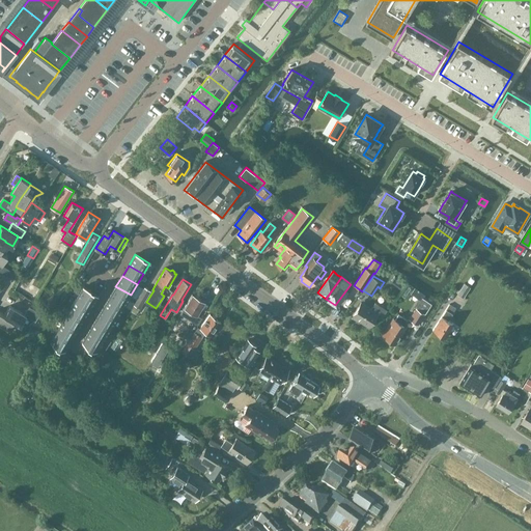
[(471,286),(465,282),(457,292),(465,297),(471,286)]
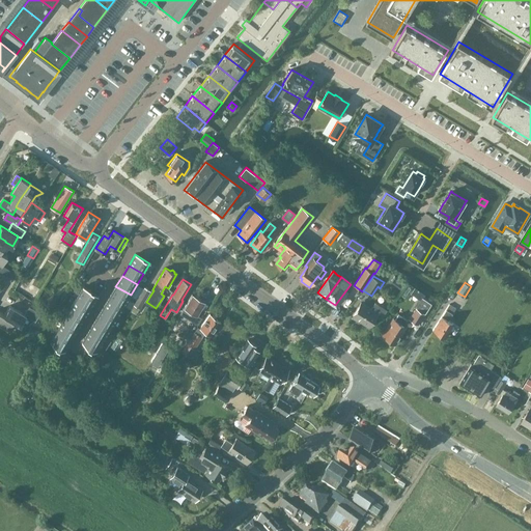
[(109,297),(124,305),(131,295),(115,286),(109,297)]
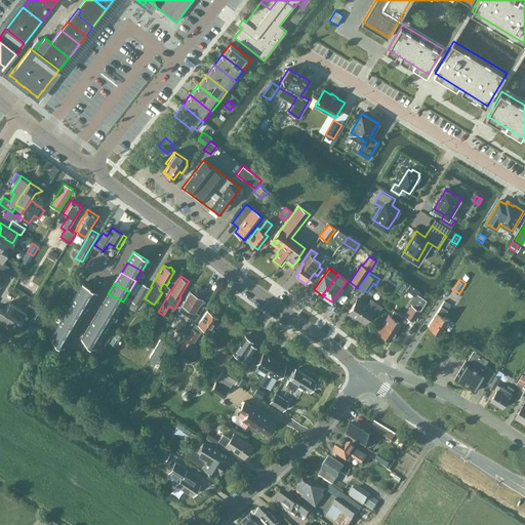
[(134,311),(138,304),(149,286),(144,283),(128,308),(134,311)]
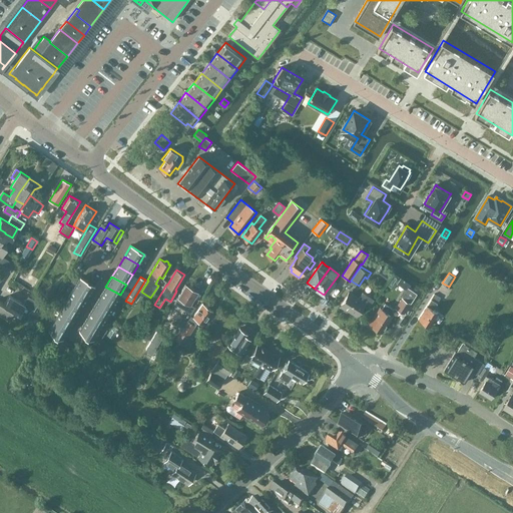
[(73,288),(88,297),(94,286),(80,278),(73,288)]
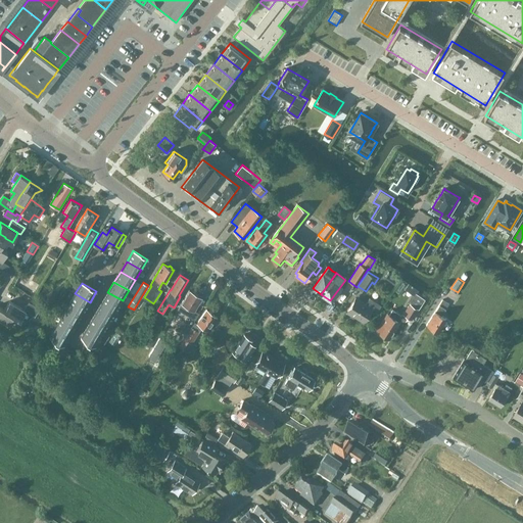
[(403,290),(414,296),(416,292),(417,293),(418,290),(408,284),(403,290)]
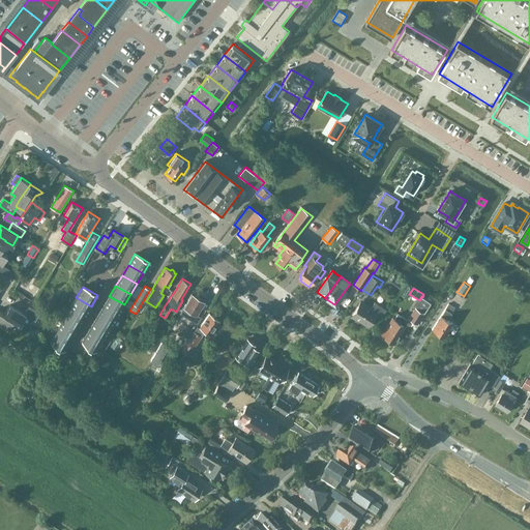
[(197,323),(201,316),(197,314),(205,300),(193,293),(180,313),(197,323)]
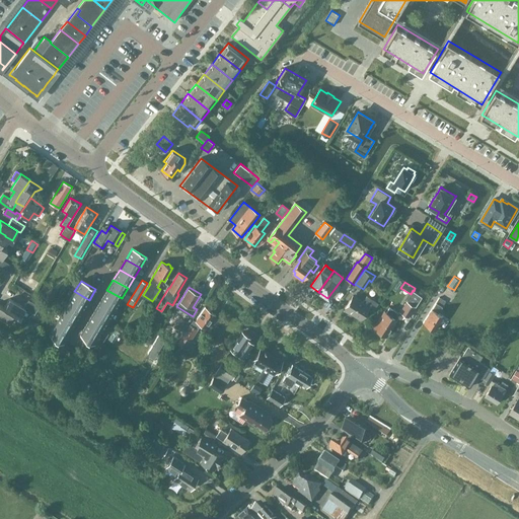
[(122,298),(106,290),(100,300),(116,309),(122,298)]
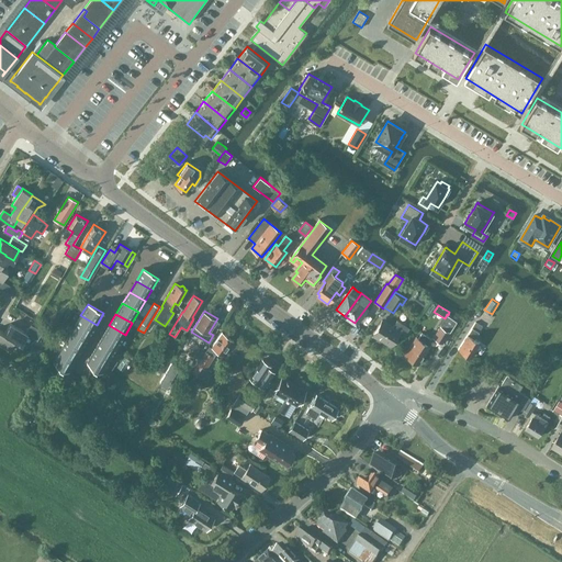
[(447,314),(439,325),(450,332),(457,322),(448,315),(447,314)]
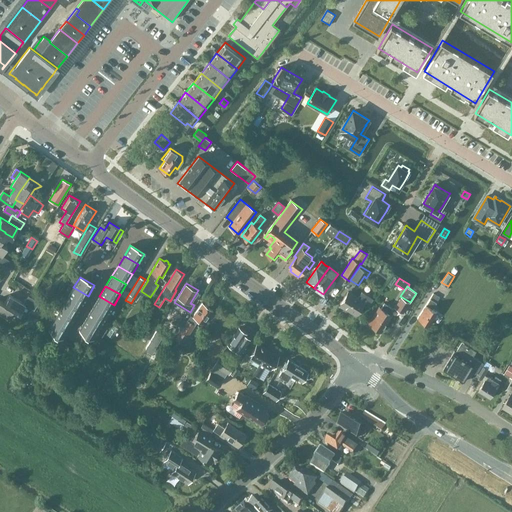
[(73,287),(67,297),(82,306),(88,296),(73,287)]
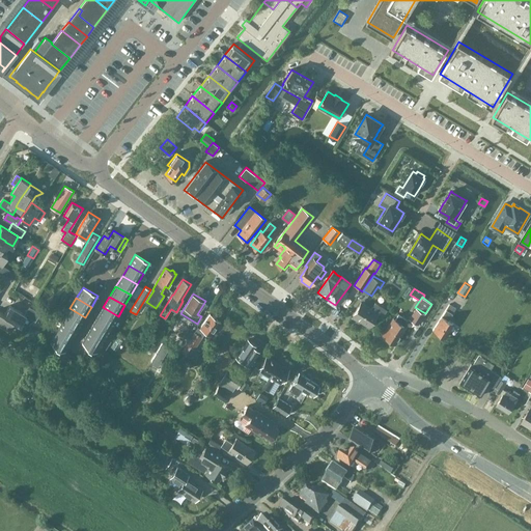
[(367,328),(375,315),(382,318),(387,309),(375,302),(370,310),(361,304),(352,317),(367,328)]
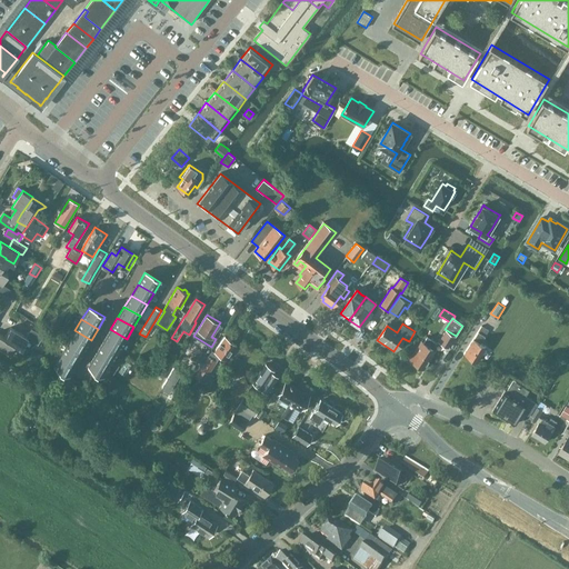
[(481,345),(489,331),(481,327),(463,356),(477,363),(486,347),(481,345)]
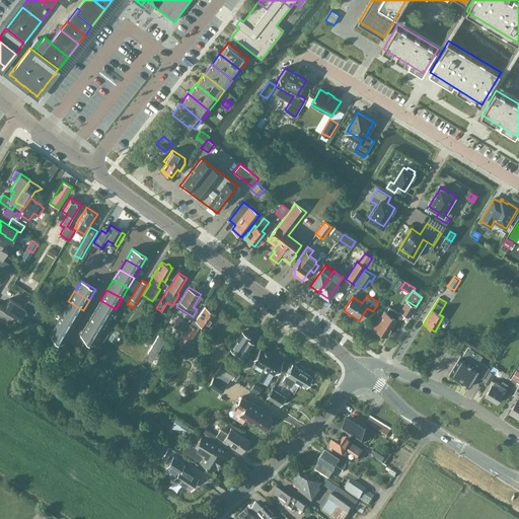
[(23,307),(20,305),(10,299),(5,307),(4,308),(13,313),(20,317),(21,315),(27,318),(31,312),(34,314),(40,306),(28,299),(23,307)]
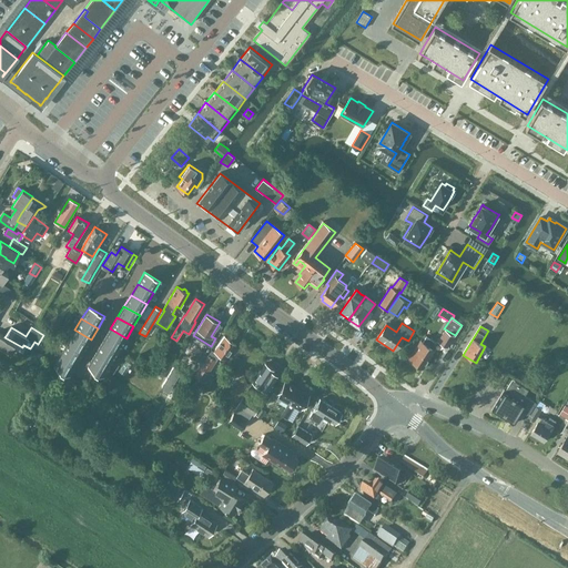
[(119,350),(127,338),(110,328),(103,340),(119,350)]
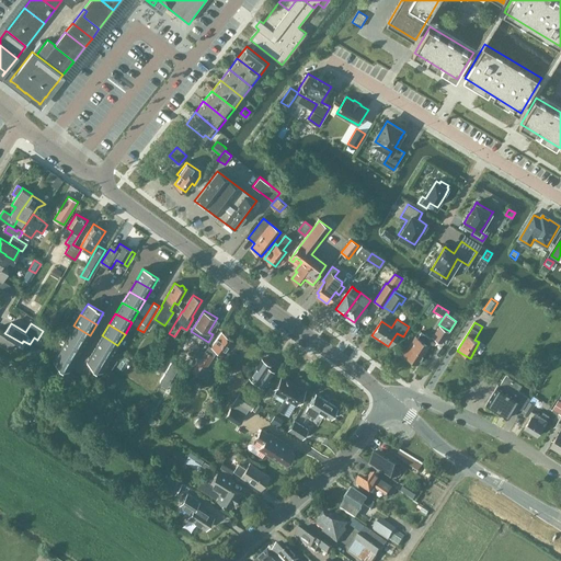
[(82,346),(90,335),(73,325),(67,336),(82,346)]
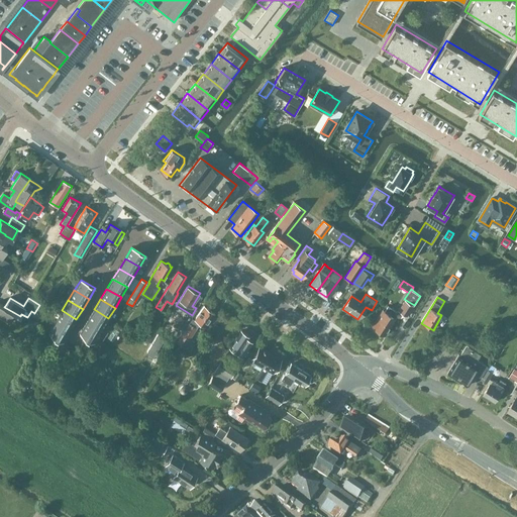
[(408,317),(414,306),(405,300),(398,310),(408,317)]
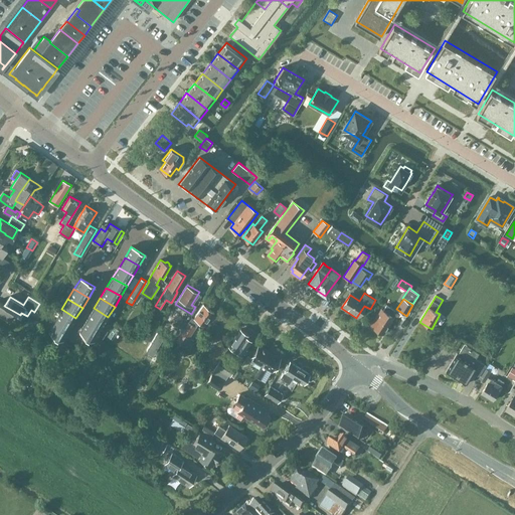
[(0,314),(8,320),(13,311),(4,306),(5,305),(0,302),(0,314)]
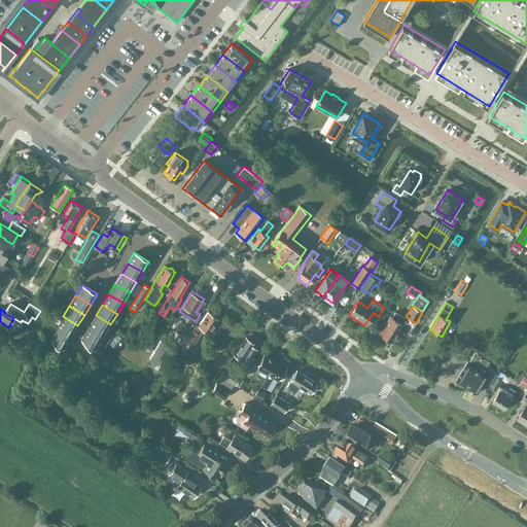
[(204,328),(209,332),(219,318),(209,311),(199,324),(197,323),(179,348),(194,357),(199,349),(192,345),(204,328)]
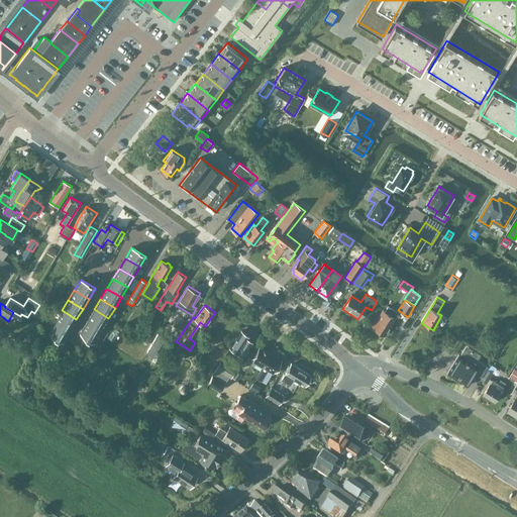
[(393,316),(396,312),(388,307),(385,312),(383,310),(373,326),(385,334),(395,318),(393,316)]
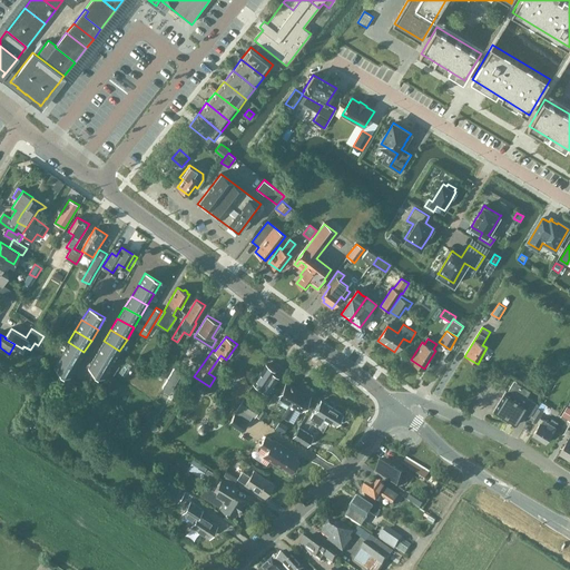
[(112,362),(119,351),(104,341),(97,352),(112,362)]
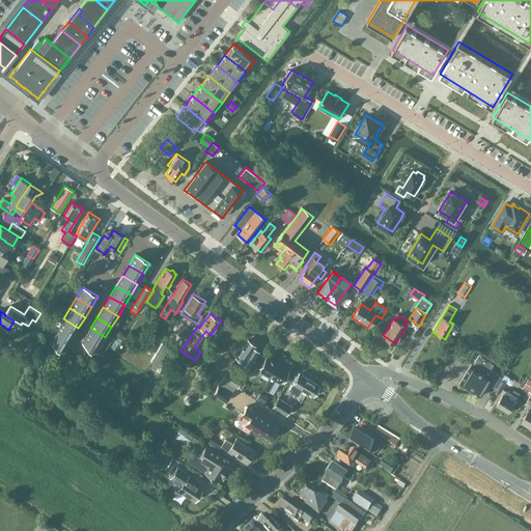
[(57,330),(72,338),(78,328),(63,318),(57,330)]
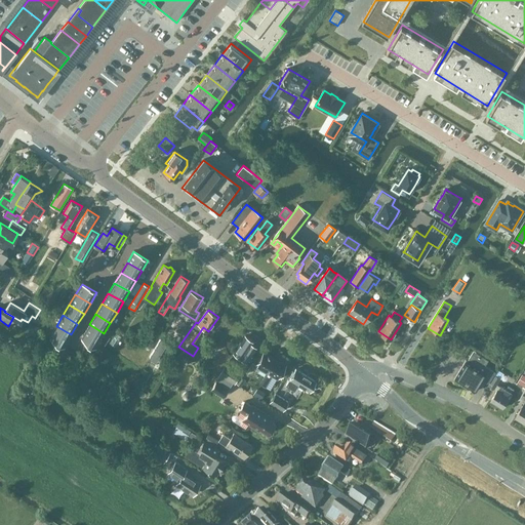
[(184,323),(178,331),(186,336),(191,327),(184,323)]
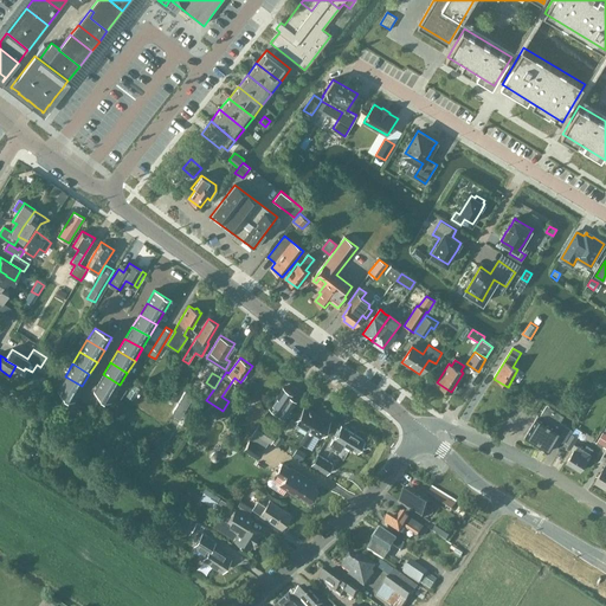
[(120,385),(103,374),(96,387),(113,397),(120,385)]
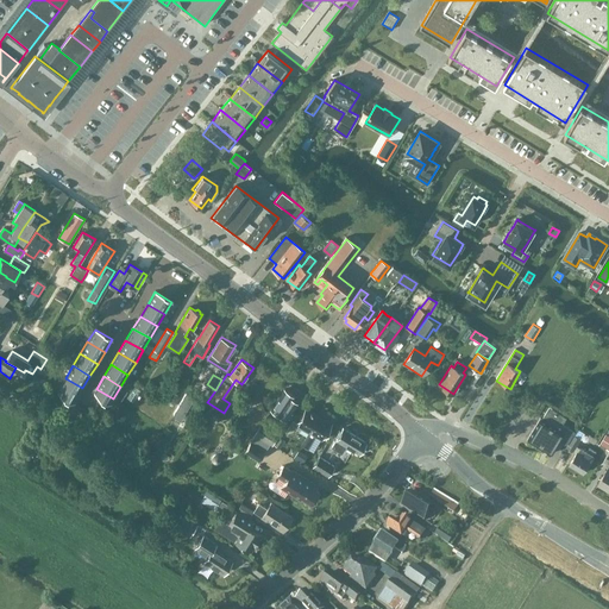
[(58,390),(75,401),(82,388),(66,378),(58,390)]
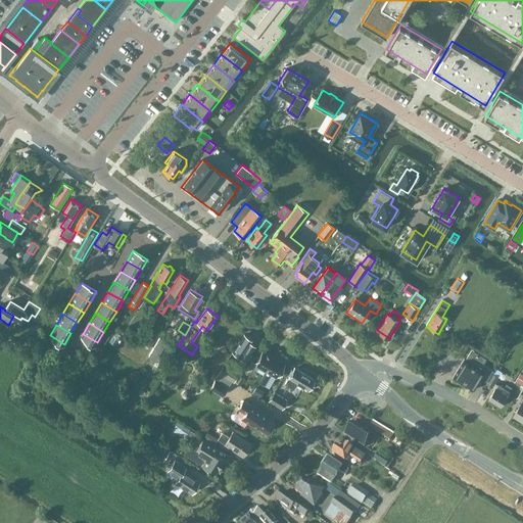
[(112,329),(106,340),(112,343),(119,332),(112,329)]
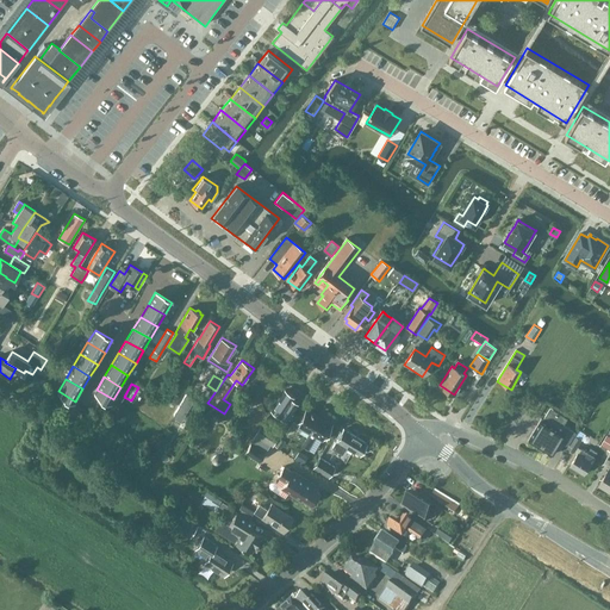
[(272,409),(288,419),(296,409),(288,405),(296,396),(285,388),(275,404),(272,409)]
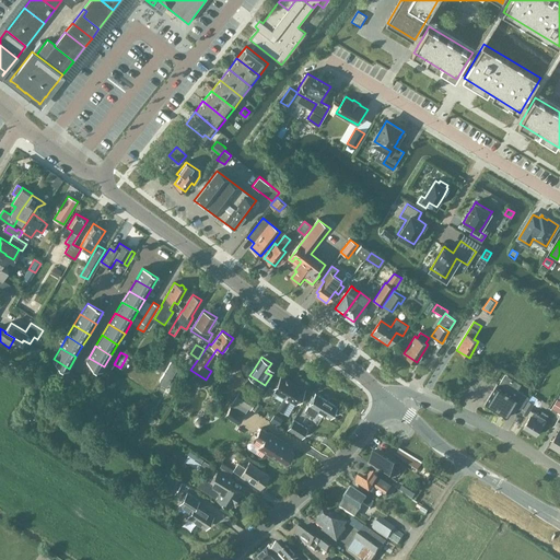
[(154,363),(151,371),(159,375),(163,366),(154,363)]
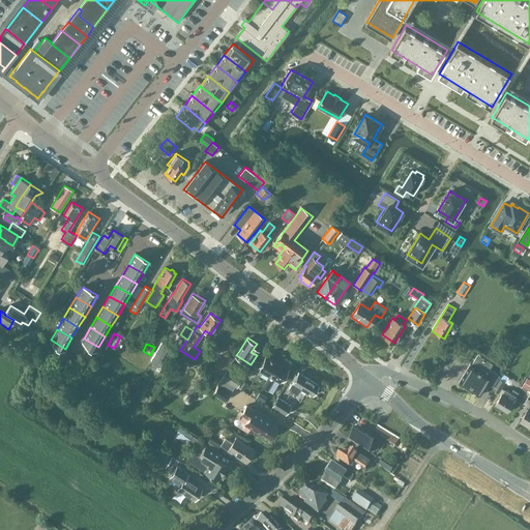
[(227,354),(214,373),(222,377),(225,372),(233,358),(227,354)]
